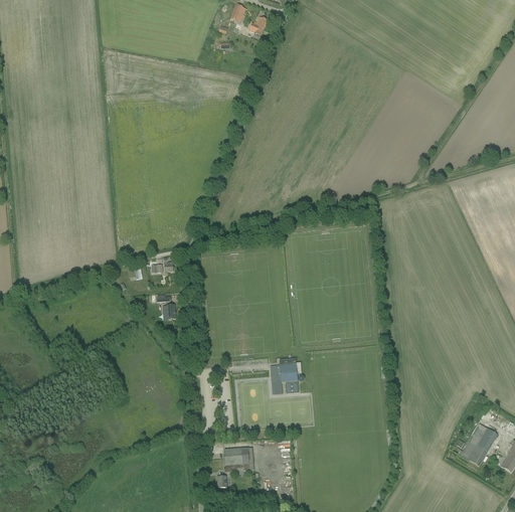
[(244,8),(237,5),(232,20),(240,23),(241,18),(244,19),(247,9),(244,9),(244,8)]
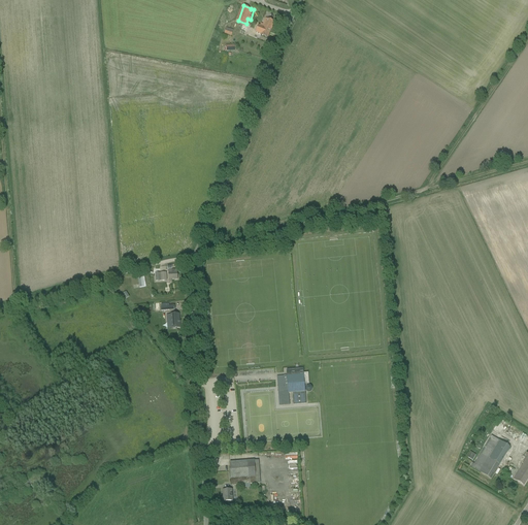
[(260,32),(267,35),(271,27),(274,20),(265,15),(262,25),(263,26),(260,32)]
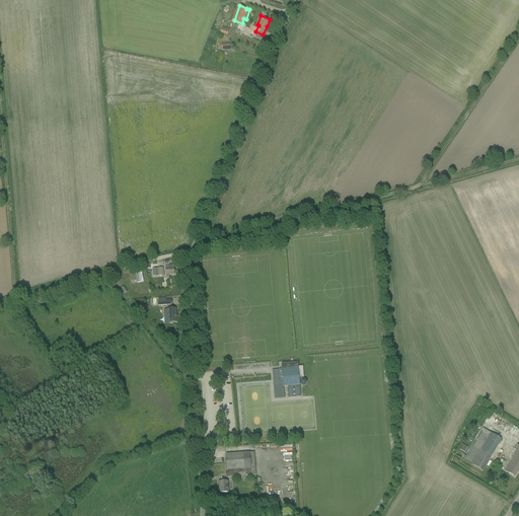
[(222,24),(220,30),(228,32),(229,26),(222,24)]
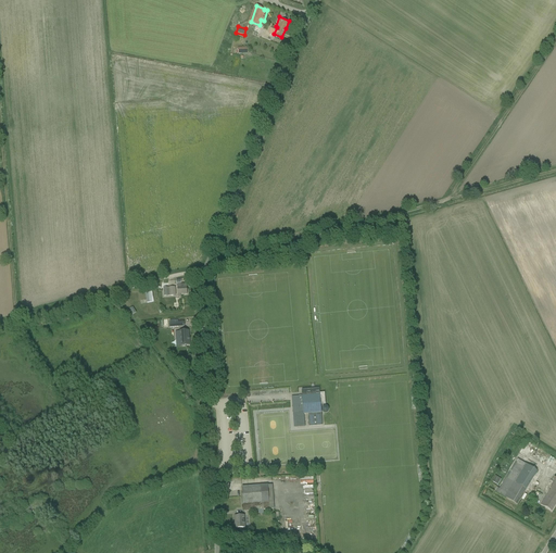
[(186,281),(177,281),(177,294),(181,294),(181,291),(187,291),(187,284),(186,284),(186,281)]
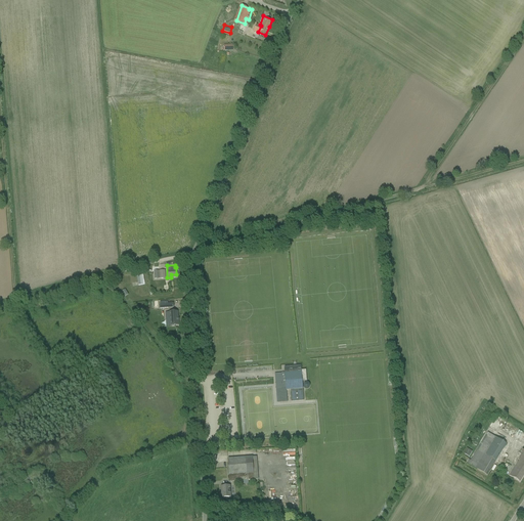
[(155,276),(166,275),(165,268),(154,269),(155,276)]
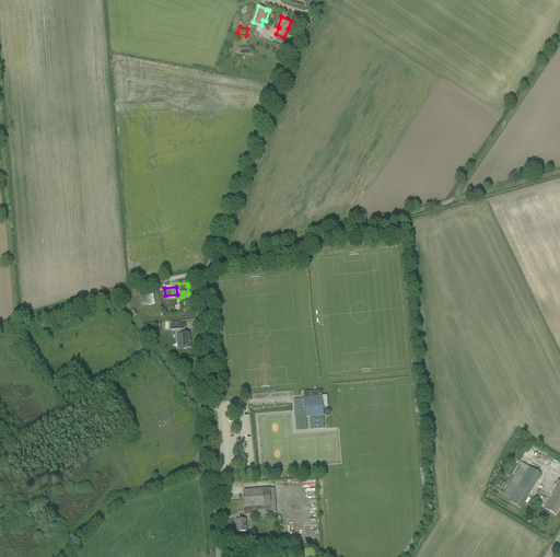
[(190,336),(190,329),(179,331),(181,332),(177,332),(177,339),(182,339),(182,346),(191,345),(190,336)]
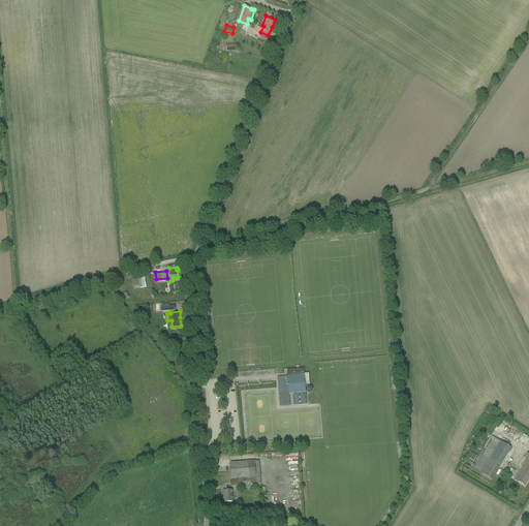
[(292,391),(293,403),(307,402),(306,390),(305,382),(309,382),(308,371),(285,373),(285,374),(278,374),(278,376),(280,404),(290,403),(288,383),(292,383),(292,391)]
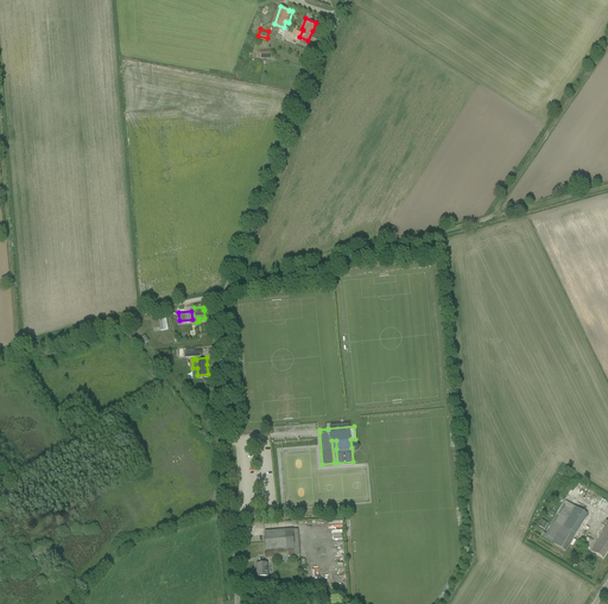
[(564,497),(544,535),(568,547),(588,509),(564,497)]
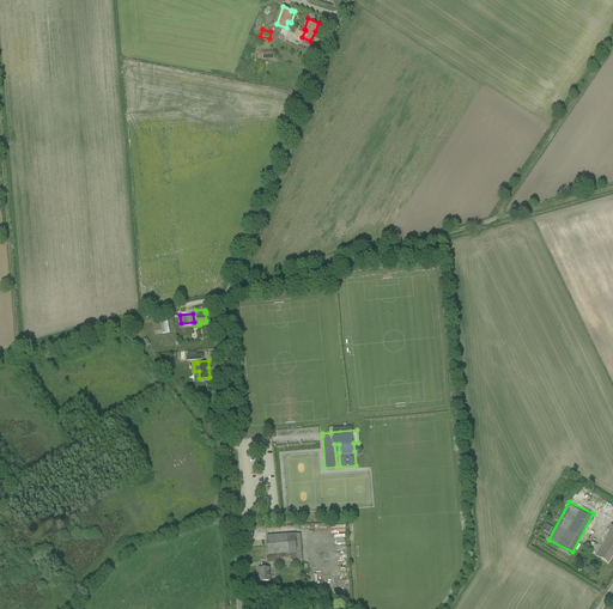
[(552,524),(546,521),(542,528),(548,531),(552,524)]
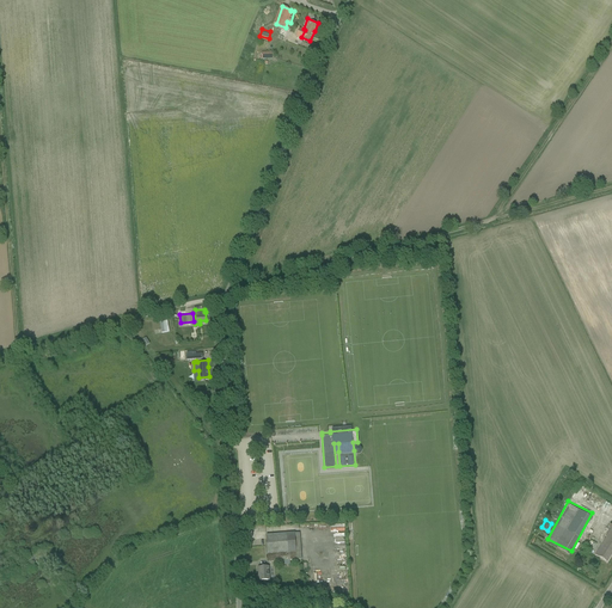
[(611,522),(605,533),(606,534),(595,552),(607,559),(611,551),(611,522)]
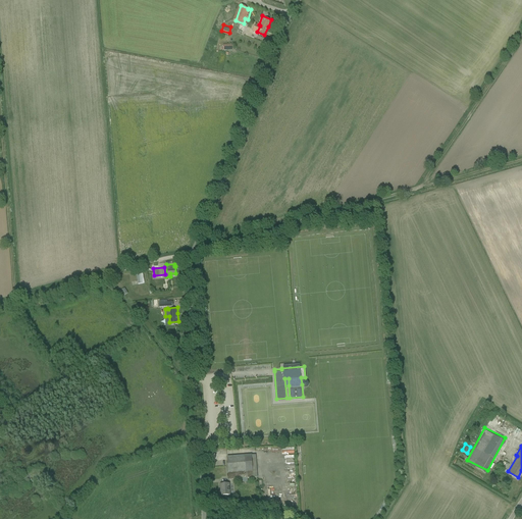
[(251,453),(227,454),(228,477),(253,475),(251,453)]
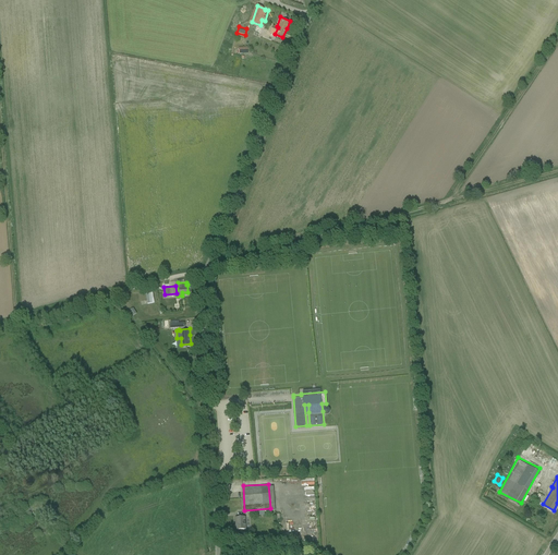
[(245,527),(245,515),(235,515),(237,527),(245,527)]
